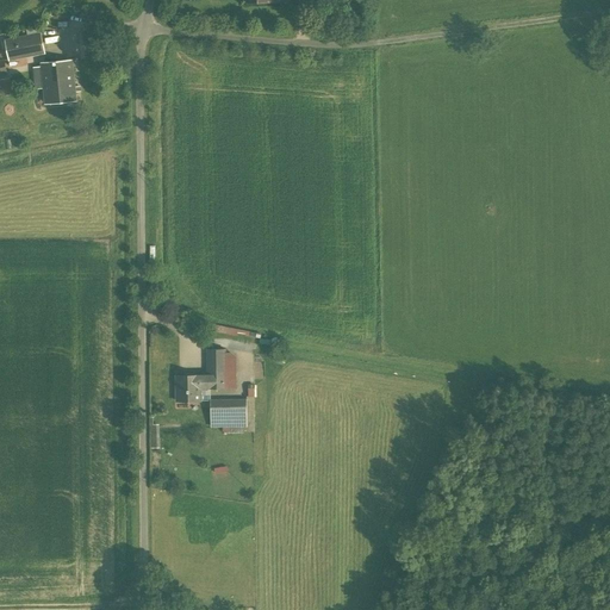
[(41,35),(6,41),(10,60),(44,53),(41,35)]
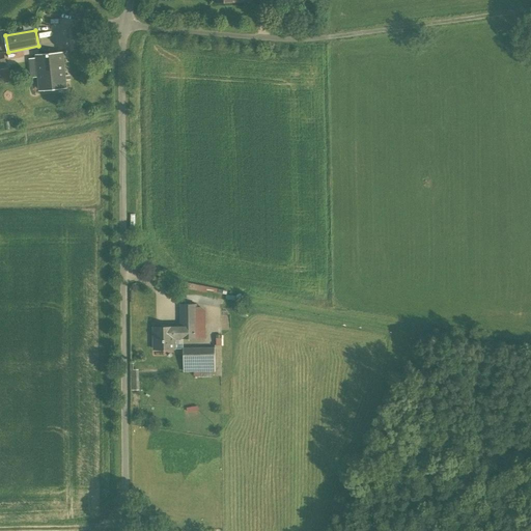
[(62,53),(36,55),(40,90),(65,88),(62,53)]
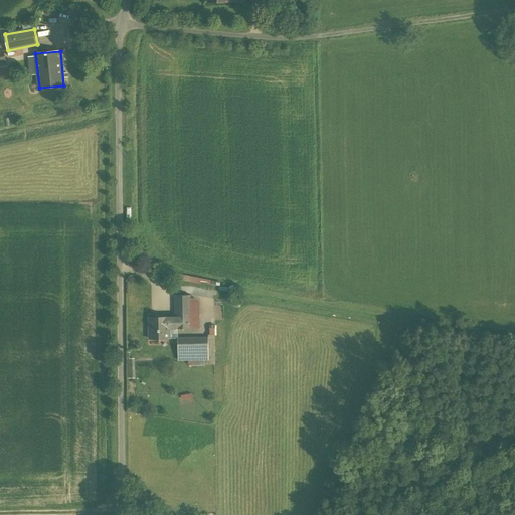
[(6,67),(0,68),(0,69),(2,79),(9,78),(6,67)]
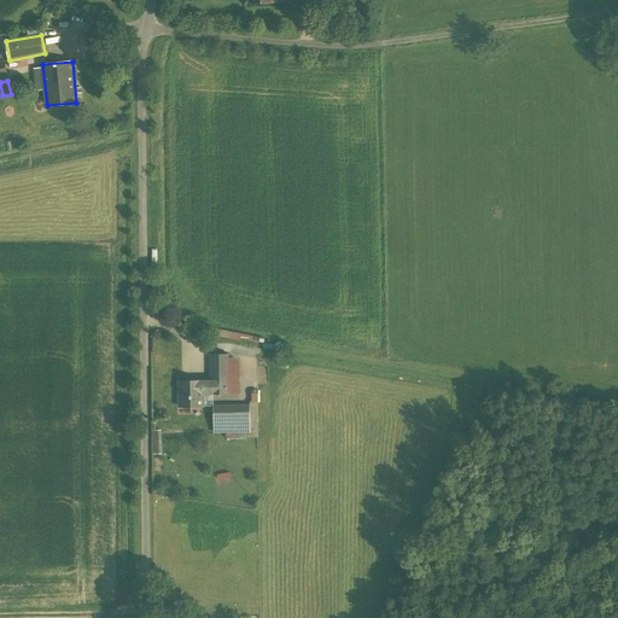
[(211,392),(211,394),(239,394),(239,368),(228,368),(228,354),(210,354),(211,383),(211,392)]
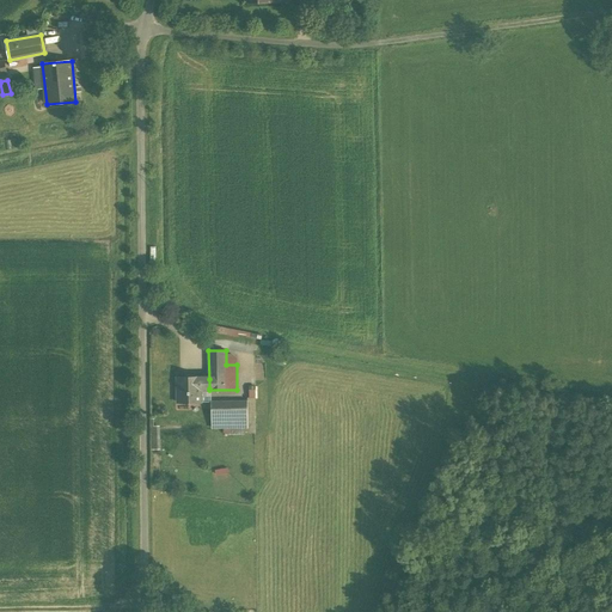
[(209,389),(209,379),(201,379),(201,377),(177,377),(178,403),(201,403),(201,389),(209,389)]
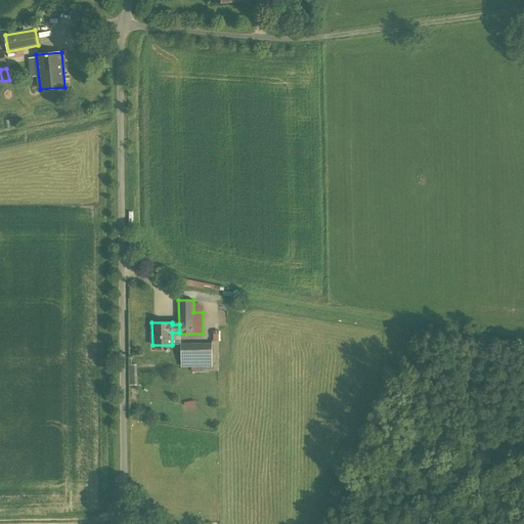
[(212,343),(181,344),(181,366),(212,365),(212,343)]
